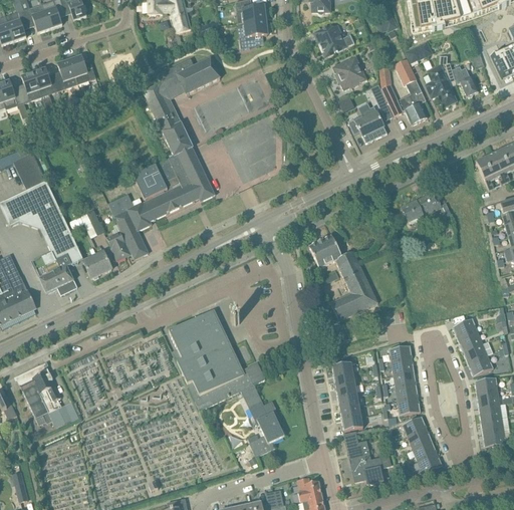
[(13,0),(16,8),(28,5),(26,0),(13,0)]
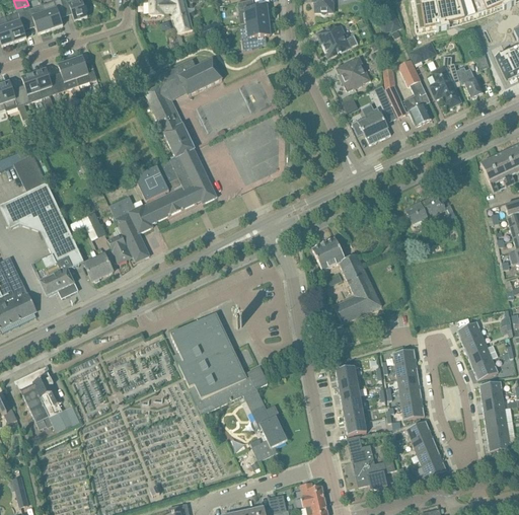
[(51,0),(42,3),(51,27),(63,23),(63,22),(62,23),(59,12),(65,10),(61,0),(51,0)]
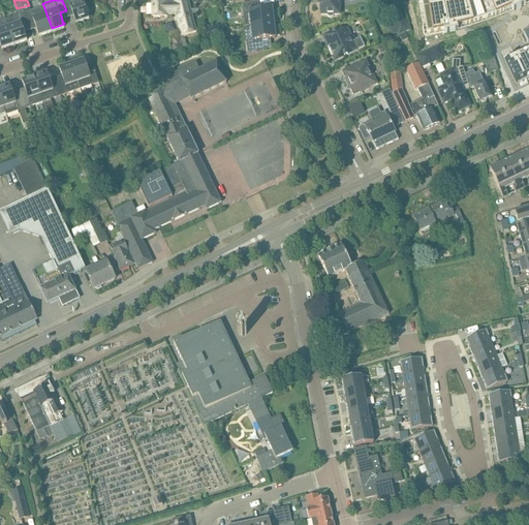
[(88,3),(85,4),(84,0),(76,0),(62,0),(66,10),(72,8),(75,19),(75,20),(89,16),(89,14),(87,10),(90,9),(88,3)]
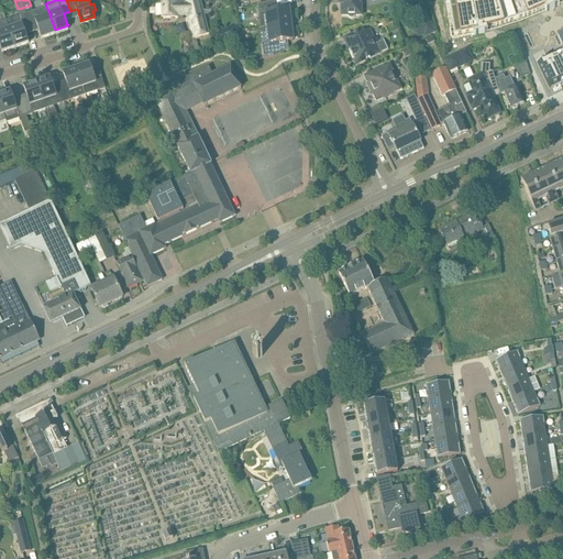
[(188,14),(189,19),(194,34),(209,31),(200,0),(161,0),(161,15),(179,14),(179,13),(187,12),(188,14)]
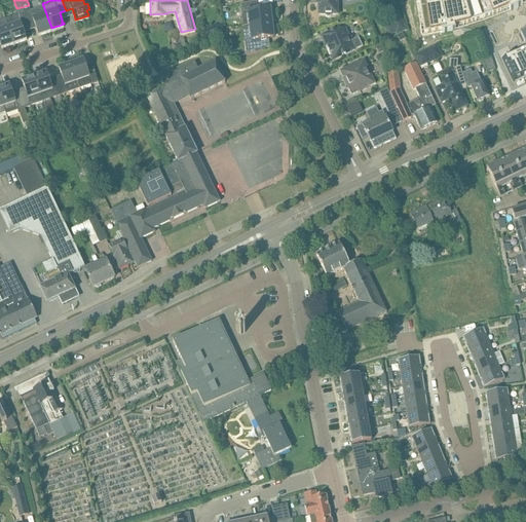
[(248,10),(250,23),(272,20),(271,16),(273,16),(272,7),(270,7),(270,4),(258,6),(257,0),(246,0),(241,1),(242,11),(248,10)]
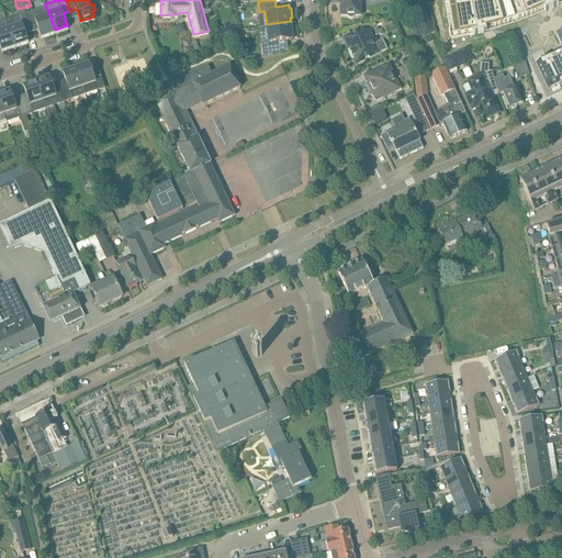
[(338,0),(338,1),(341,1),(341,12),(352,12),(362,12),(361,0),(338,0)]
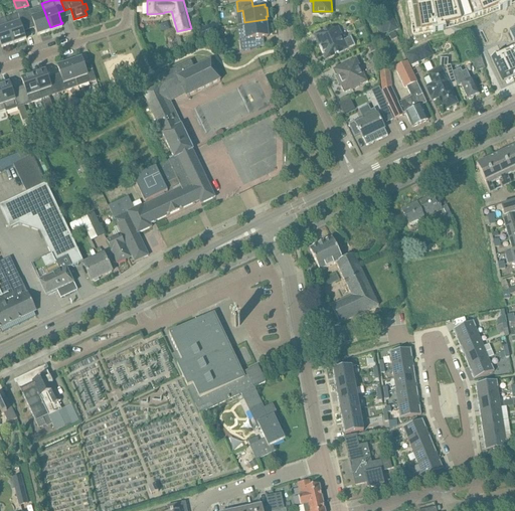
[(410,0),(415,29),(419,28),(424,27),(428,27),(433,26),(433,29),(441,27),(446,26),(446,23),(451,21),(456,20),(462,18),(467,16),(472,15),(478,13),(483,11),(488,9),(493,6),(498,4),(500,7),(505,4),(512,1),(511,0),(410,0)]
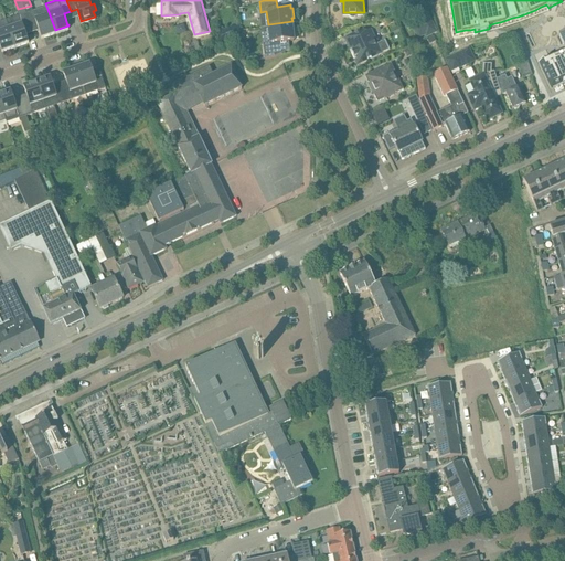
[(45,3),(25,10),(31,24),(38,22),(42,34),(41,34),(41,35),(55,30),(45,3)]
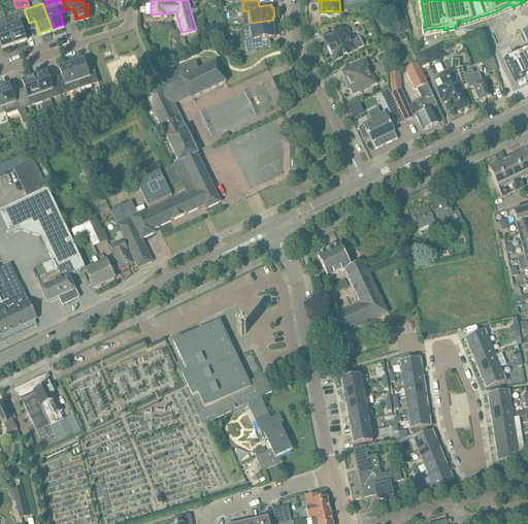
[(399,6),(389,11),(392,19),(397,30),(398,32),(409,27),(399,6)]
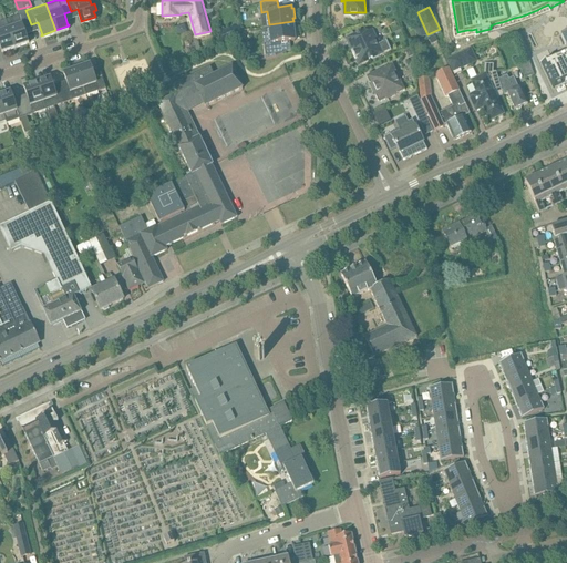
[(19,12),(6,17),(16,44),(29,39),(28,39),(24,27),(31,24),(26,10),(19,12)]
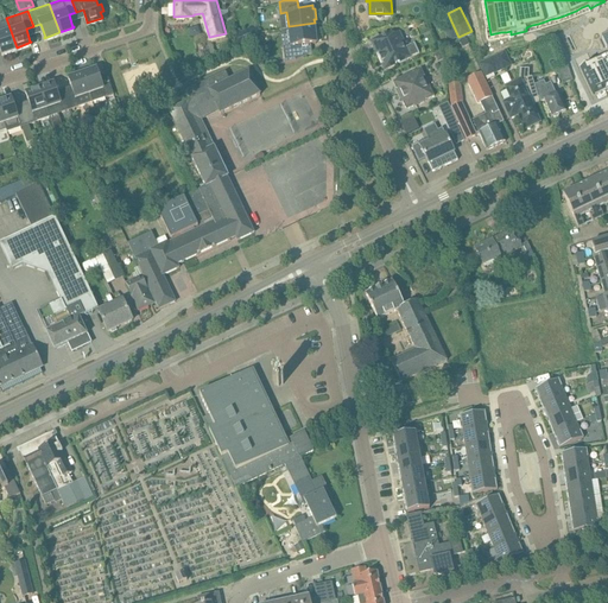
[(0,19),(0,45),(2,51),(1,51),(1,52),(17,48),(6,18),(0,19)]
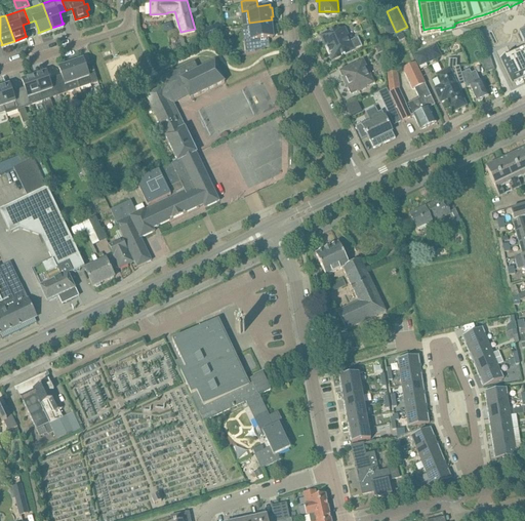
[(272,19),(249,23),(250,37),(245,37),(246,51),(255,49),(263,46),(260,36),(273,35),(273,32),(275,31),(274,23),(272,23),(272,19)]
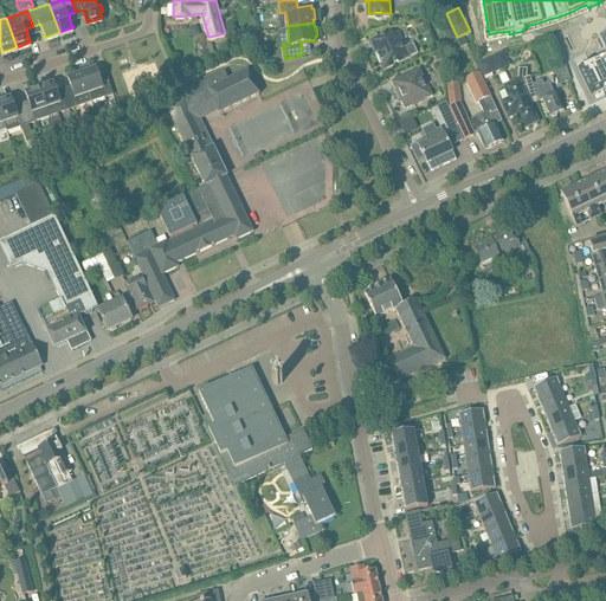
[(392,31),(391,27),(379,33),(382,40),(375,44),(378,49),(376,50),(381,60),(382,59),(385,64),(418,49),(413,39),(405,43),(398,27),(392,31)]
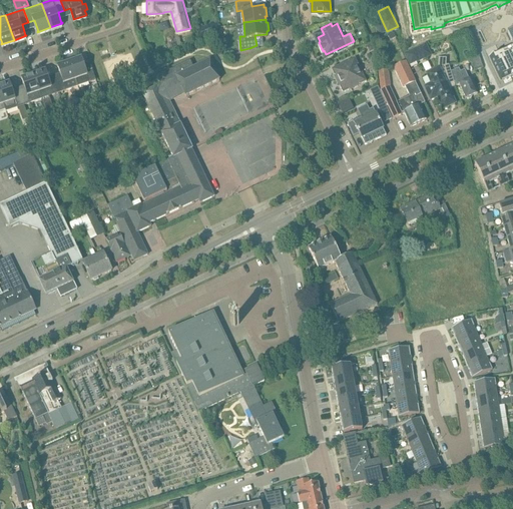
[(498,51),(489,55),(501,80),(502,79),(512,74),(512,73),(512,27),(508,30),(512,39),(512,41),(512,48),(511,49),(510,46),(499,52),(498,51)]
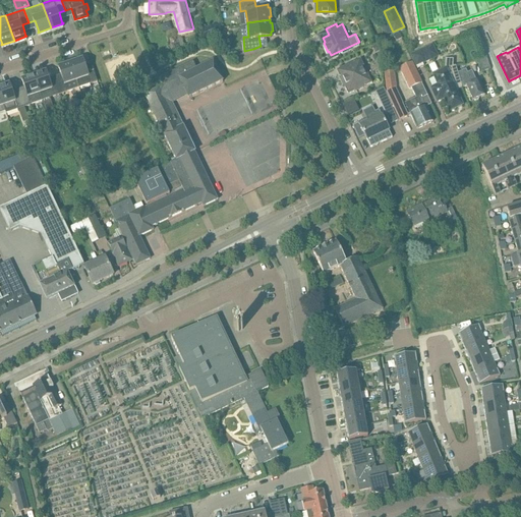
[(421,46),(410,51),(417,65),(424,62),(422,60),(427,58),(421,46)]
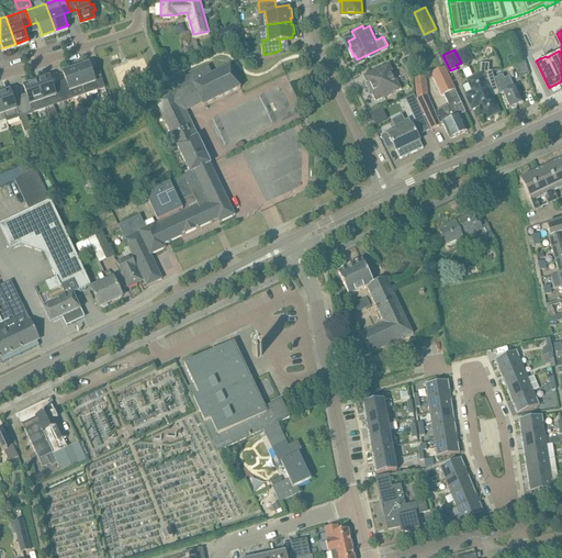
[(525,57),(516,59),(520,74),(529,70),(525,57)]
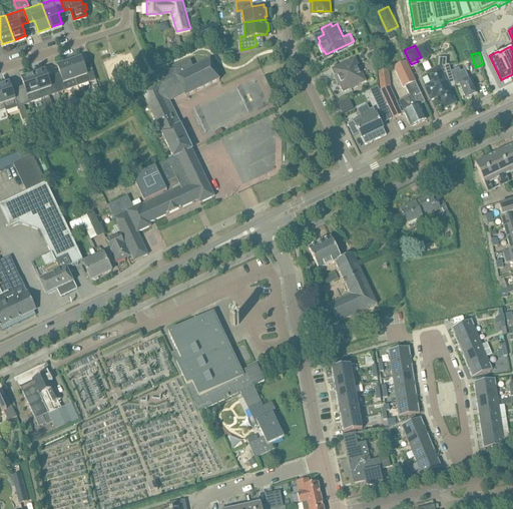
[(82,54),(69,59),(78,83),(96,77),(95,73),(91,64),(85,66),(82,55),(82,54)]
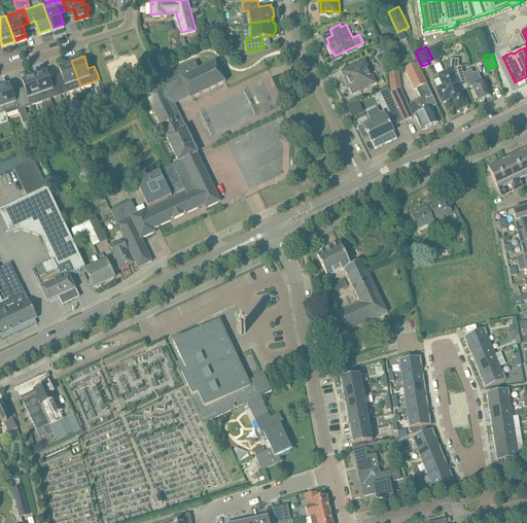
[(350,84),(349,85),(352,92),(359,89),(370,83),(377,80),(364,56),(358,59),(347,64),(347,65),(341,68),(344,74),(345,74),(348,75),(347,79),(346,79),(347,80),(351,81),(350,84)]
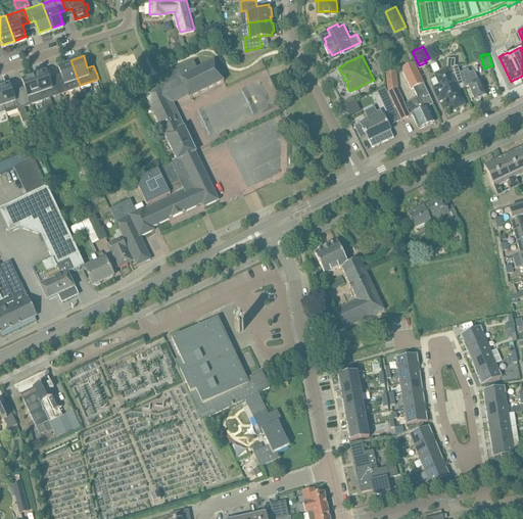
[(439,99),(446,96),(452,108),(464,102),(458,88),(465,85),(464,81),(460,69),(458,62),(455,63),(456,56),(447,55),(446,67),(435,73),(440,83),(433,86),(439,99)]
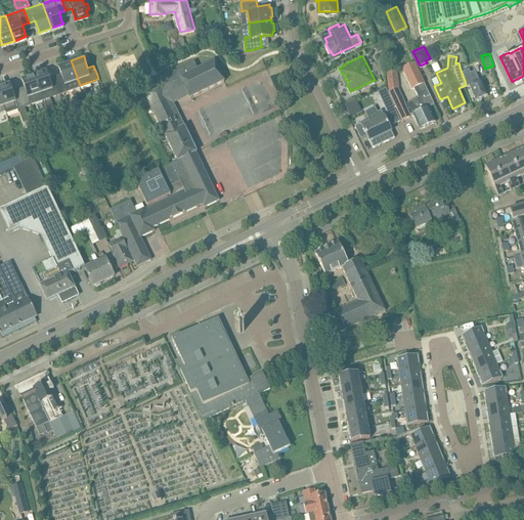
[(177,189),(144,206),(153,224),(203,201),(205,204),(219,198),(195,149),(197,149),(173,100),(188,92),(189,95),(224,79),(215,58),(198,67),(193,58),(160,75),(164,83),(145,91),(177,158),(161,166),(169,183),(180,178),(183,184),(176,187),(177,189)]
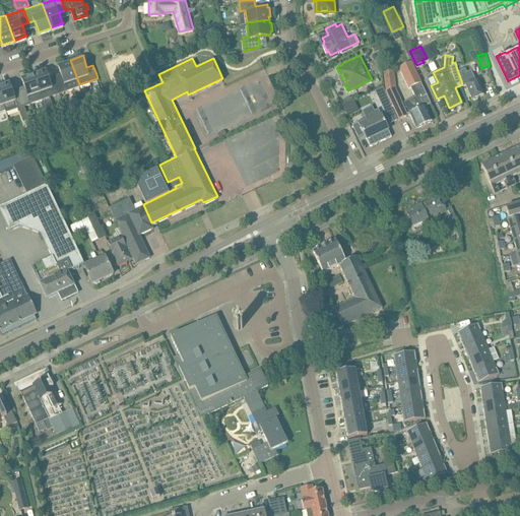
[(409,111),(416,125),(433,118),(426,104),(431,101),(411,59),(398,65),(408,85),(411,84),(415,94),(402,101),(395,84),(396,83),(394,67),(384,68),(385,81),(386,88),(387,90),(398,116),(409,111)]
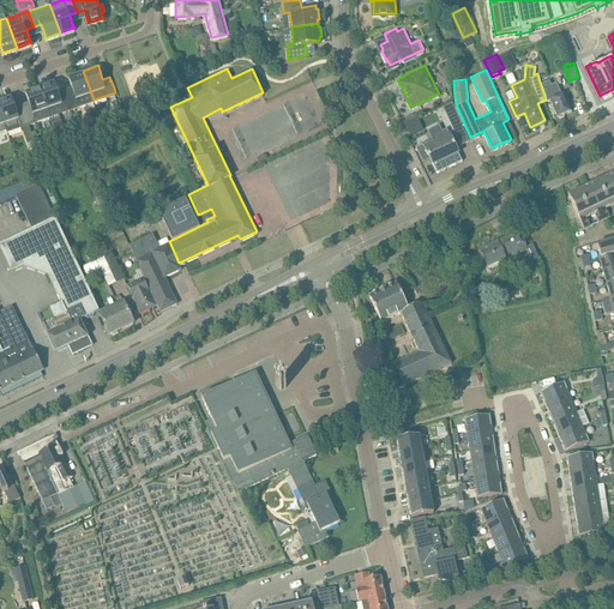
[(73,89),(66,91),(72,107),(94,100),(83,71),(68,76),(70,76),(73,89)]
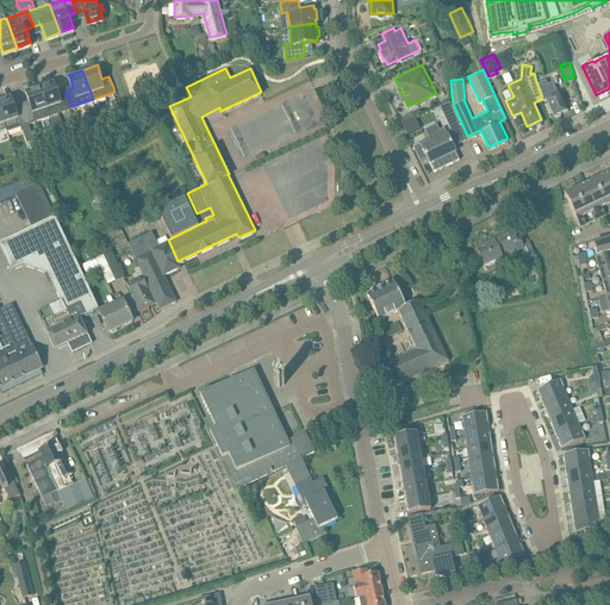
[(560,89),(558,91),(553,79),(547,81),(546,78),(536,81),(541,94),(542,98),(546,97),(554,114),(568,107),(560,89)]
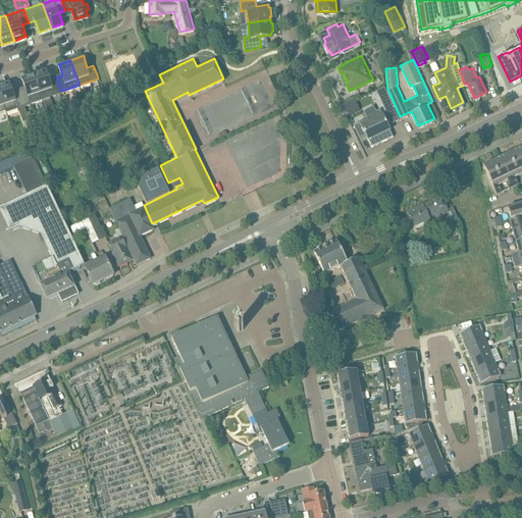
[(47,68),(34,72),(43,97),(61,91),(56,78),(50,80),(47,68)]
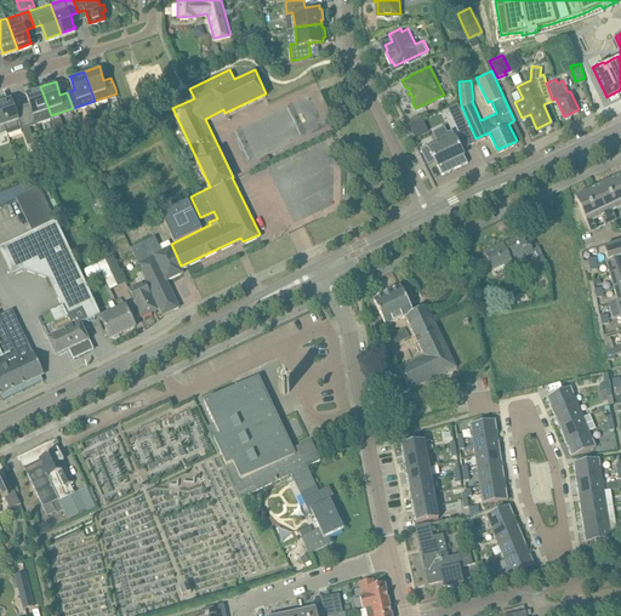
[(30,104),(23,107),(29,123),(51,115),(40,86),(26,91),(26,92),(27,92),(30,104)]
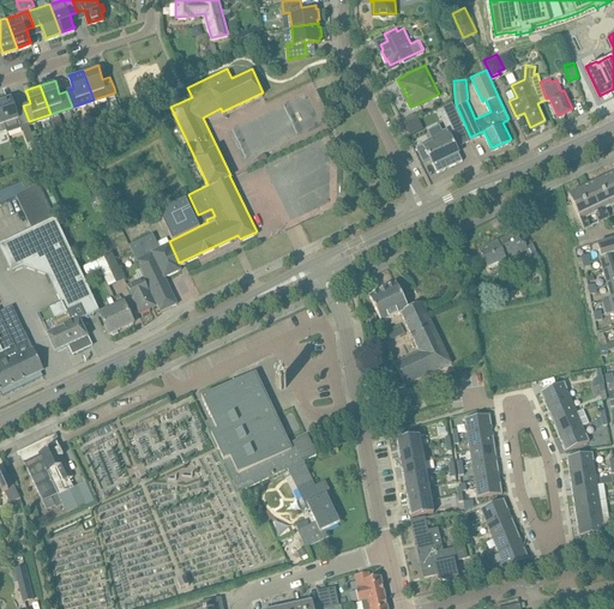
[(12,95),(0,98),(0,108),(6,127),(7,127),(7,128),(29,121),(23,106),(16,109),(12,96),(12,95)]
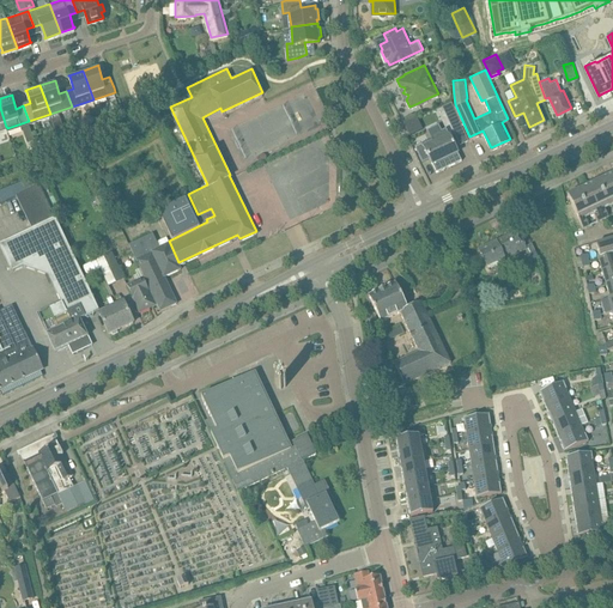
[(451,99),(443,103),(445,110),(455,107),(451,99)]
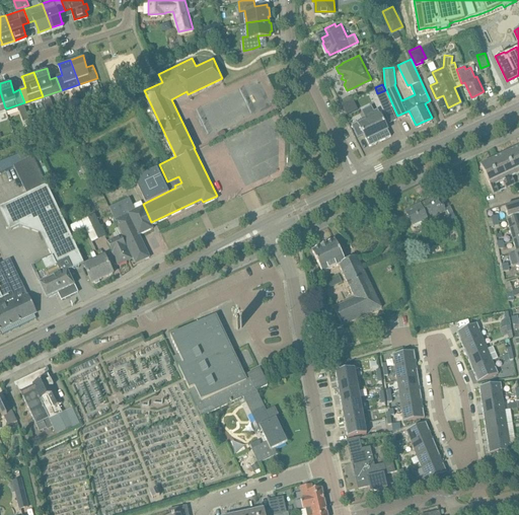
[(385,90),(377,93),(389,120),(395,117),(388,101),(390,100),(385,90)]
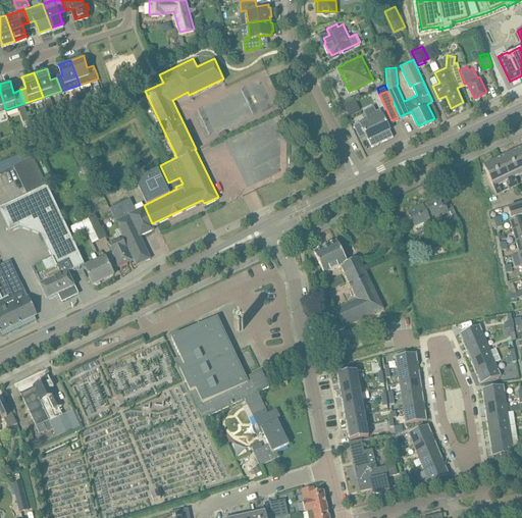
[(360,119),(354,122),(360,136),(366,133),(365,130),(379,122),(380,123),(386,120),(383,113),(379,106),(375,108),(373,104),(364,108),(367,115),(367,116),(360,119)]
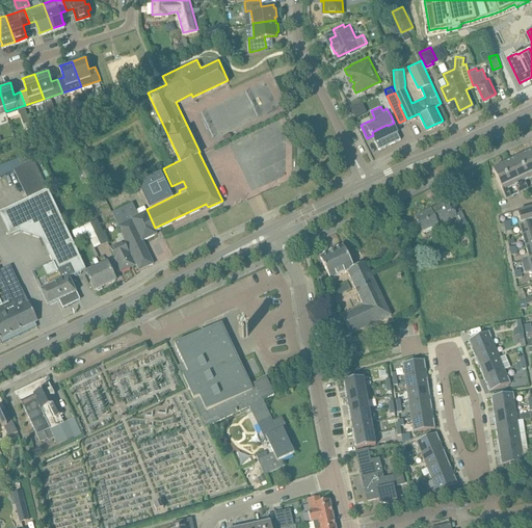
[(387,125),(372,132),(373,135),(378,148),(400,137),(394,123),(388,126),(387,125)]
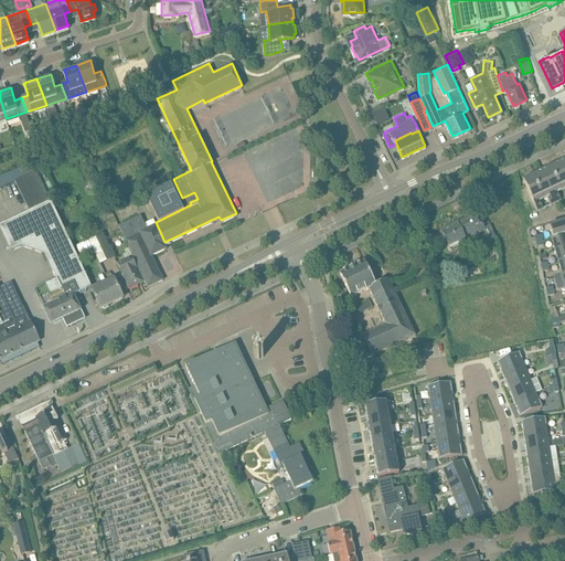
[(19,166),(0,173),(0,184),(14,178),(35,168),(32,160),(19,166)]
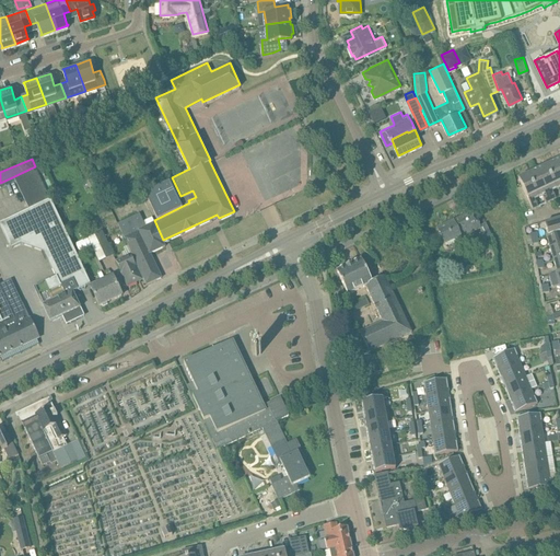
[(559,170),(555,159),(536,166),(551,197),(556,195),(550,184),(558,180),(559,183),(559,170)]
